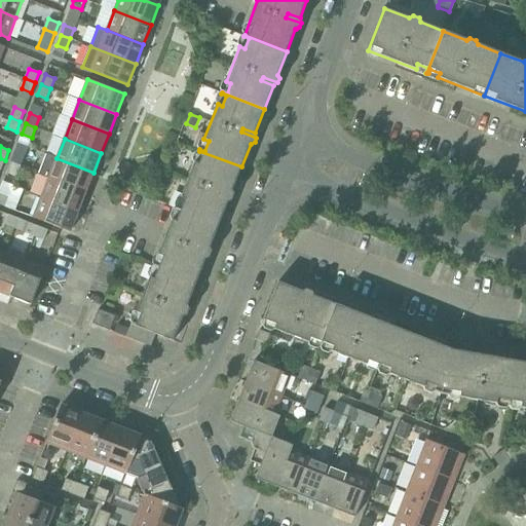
[(177,208),(177,209),(219,225),(228,202),(231,200),(233,196),(218,190),(220,187),(232,191),(241,166),(199,151),(198,152),(203,154),(199,163),(194,162),(181,197),(186,199),(182,210),(177,208)]
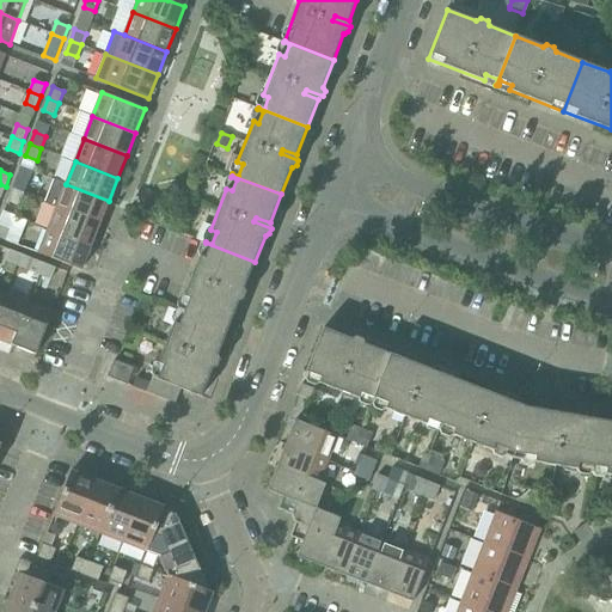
[(17,177),(12,189),(24,194),(28,182),(17,177)]
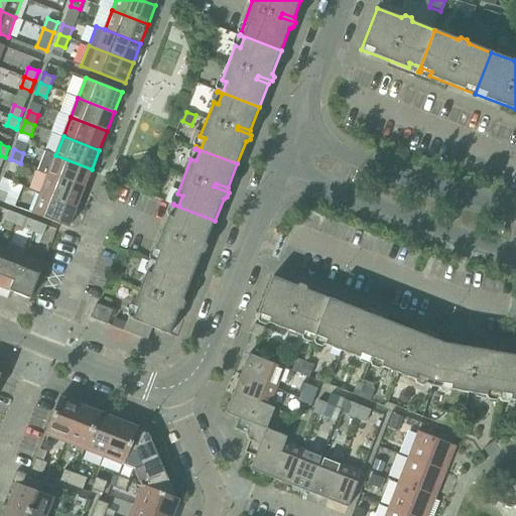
[(55,155),(46,151),(38,170),(48,174),(84,188),(92,169),(55,155)]
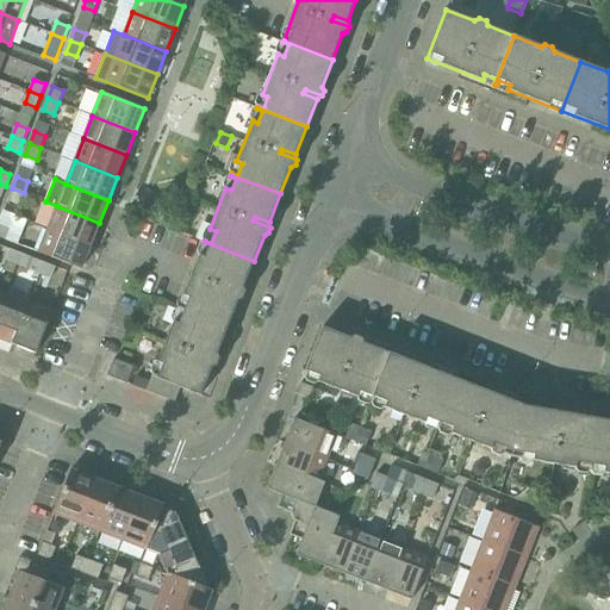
[(24,193),(12,188),(7,200),(19,205),(24,193)]
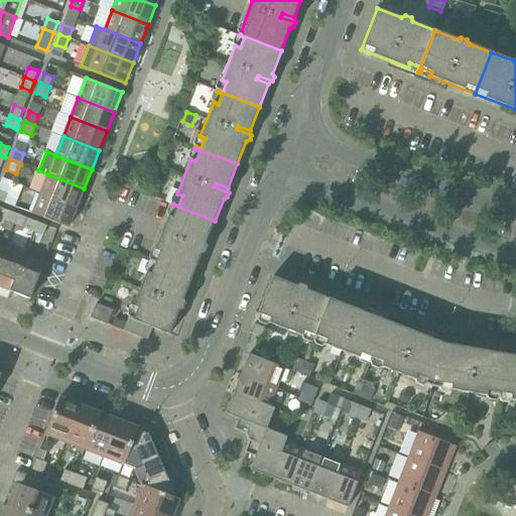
[(48,174),(40,194),(77,208),(84,188),(48,174)]
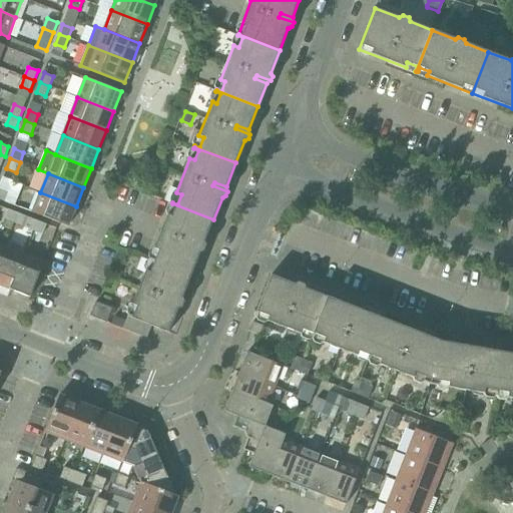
[(8,191),(0,187),(0,198),(5,201),(8,191)]
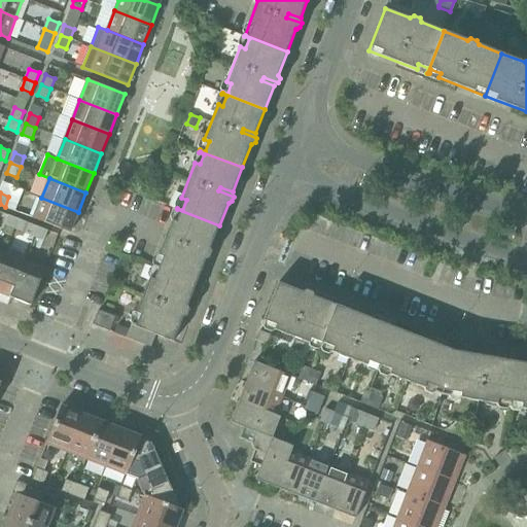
[(78,212),(41,198),(34,218),(70,233),(78,212)]
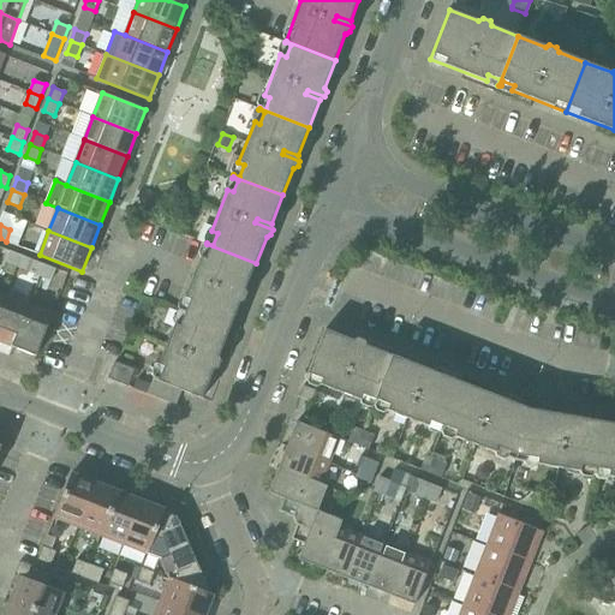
[(207,244),(180,311),(230,330),(240,303),(226,297),(228,292),(245,299),(248,294),(245,290),(256,263),(207,244)]
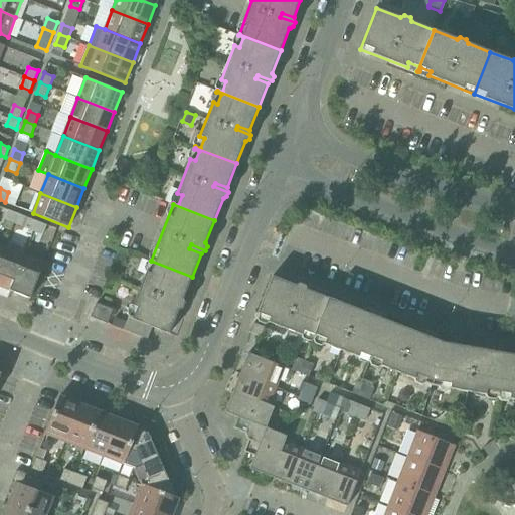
[(5,219),(15,223),(19,214),(9,210),(5,219)]
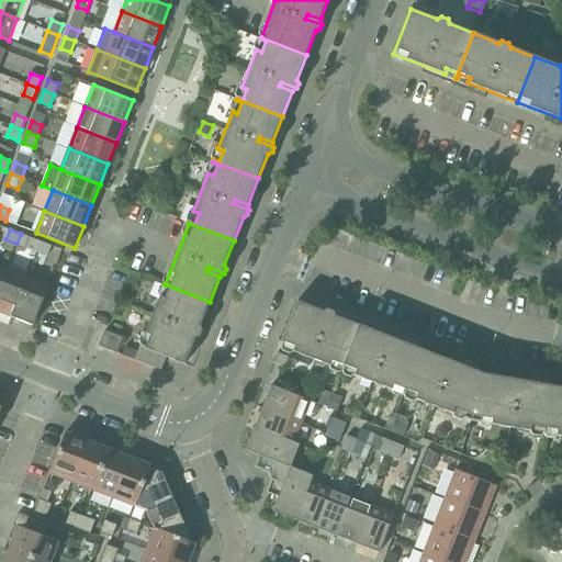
[(21,234),(17,244),(27,248),(31,238),(21,234)]
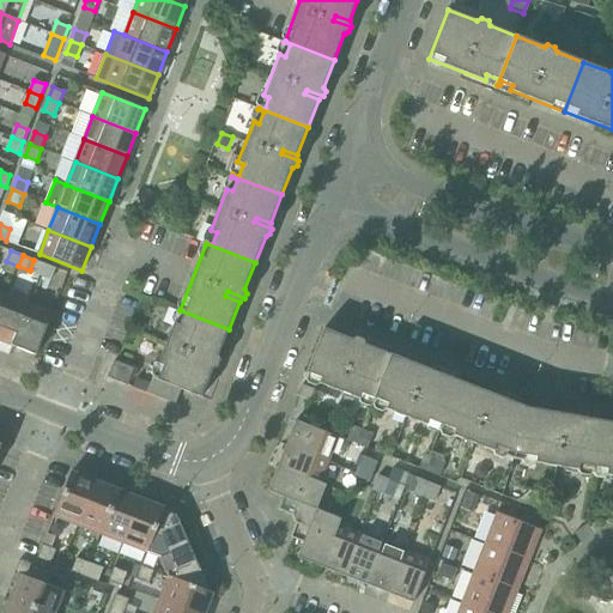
[(44,263),(41,275),(52,279),(56,268),(44,263)]
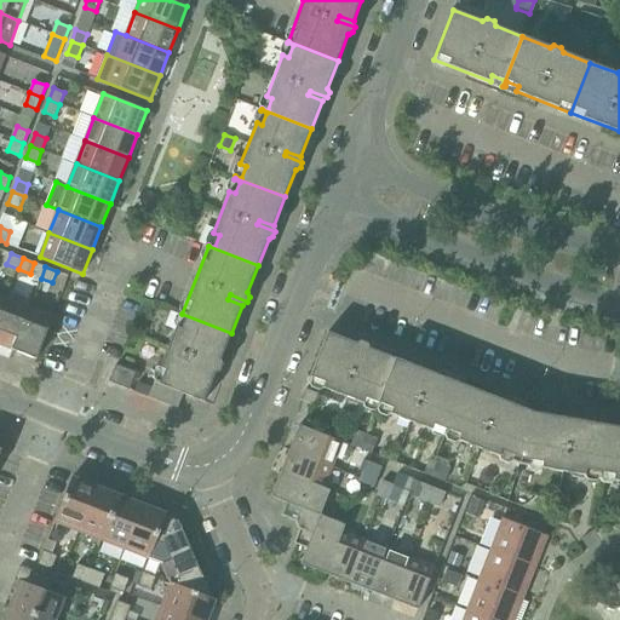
[(0,315),(0,344),(13,350),(30,306),(7,298),(0,315)]
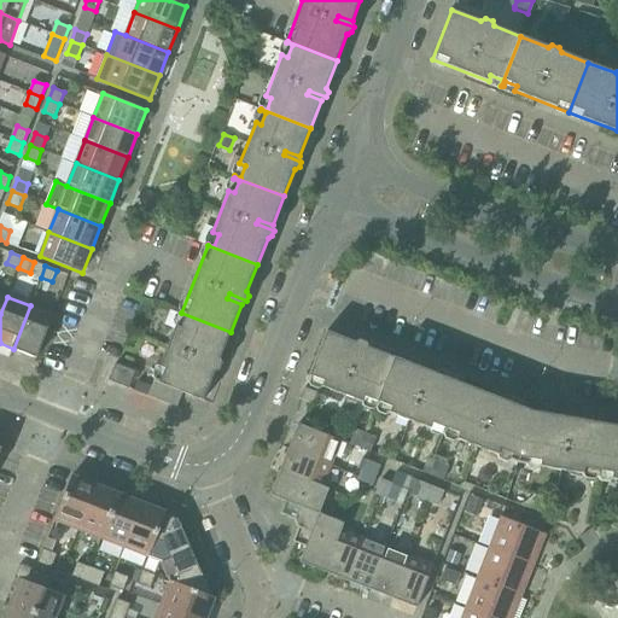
[(30,305),(13,349),(38,357),(53,315),(30,305)]
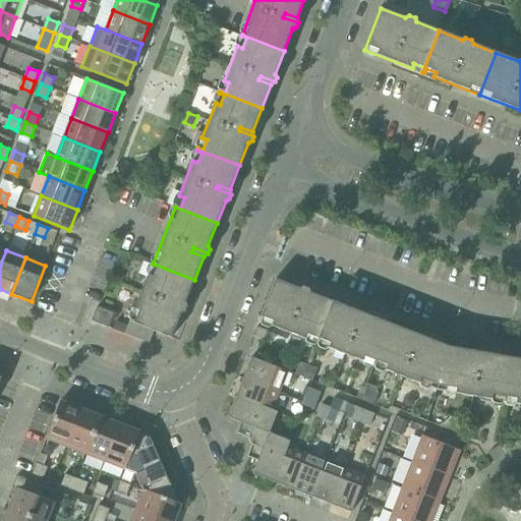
[(194,280),(153,264),(153,265),(157,267),(153,276),(149,275),(134,309),(139,311),(135,321),(131,320),(125,334),(150,343),(155,331),(172,338),(181,313),(181,314),(185,312),(186,308),(172,302),(173,298),(185,303),(194,280)]
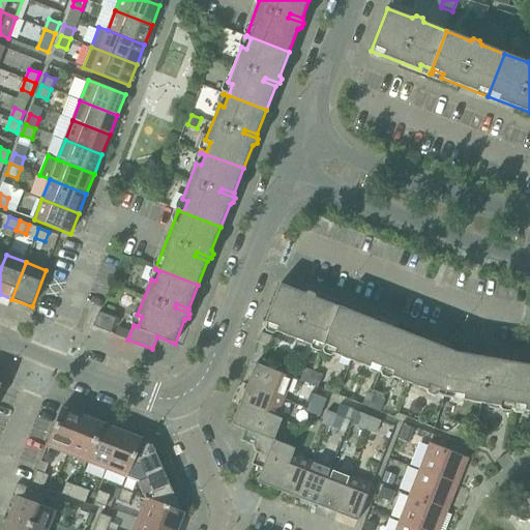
[(322,349),(323,349),(340,306),(317,298),(315,294),(311,292),(304,307),(300,305),(305,294),(281,284),(264,326),(312,345),(314,341),(323,345),(322,349)]
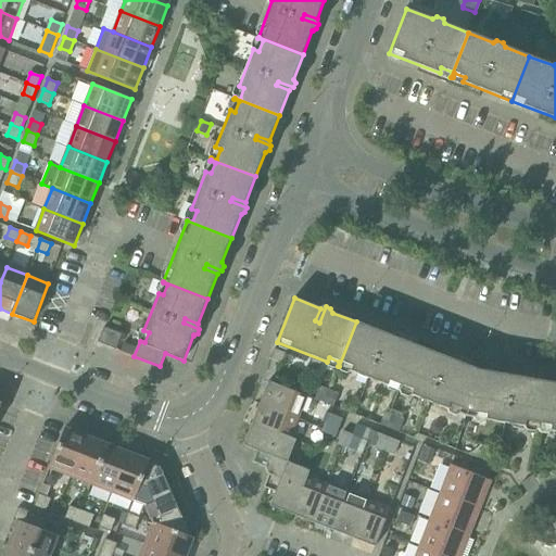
[(399,390),(400,390),(417,345),(392,336),(387,349),(382,346),(389,331),(384,329),(380,331),(356,321),(339,366),(340,367),(341,362),(352,366),(350,371),(388,386),(390,381),(400,384),(399,390)]
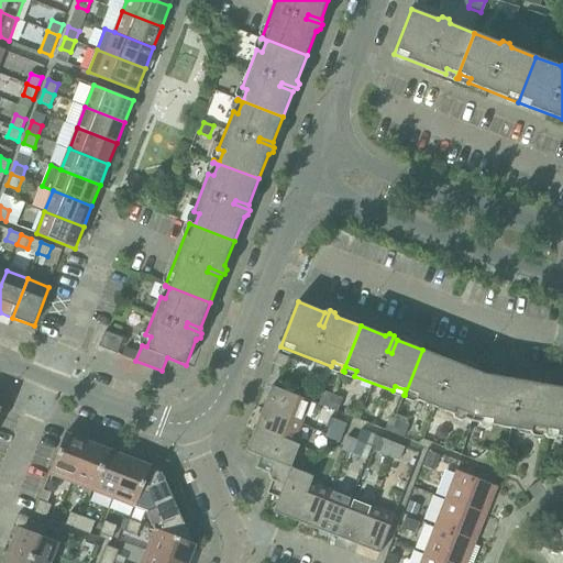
[(100,346),(119,354),(124,338),(106,331),(100,346)]
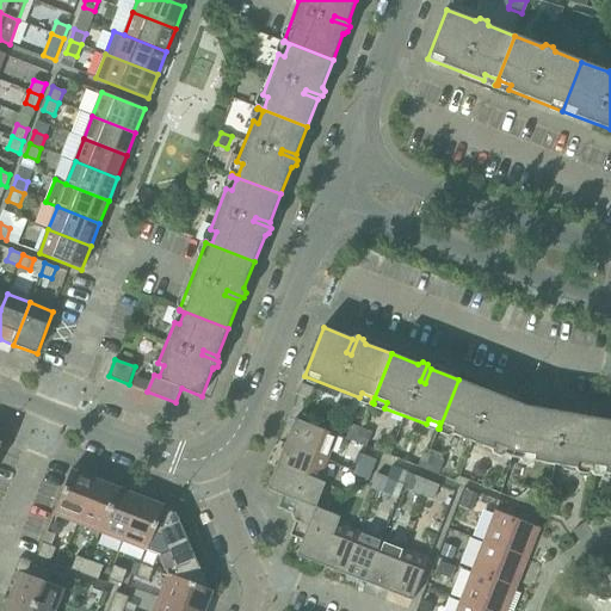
[(504,455),(512,457),(526,406),(498,395),(497,390),(492,389),(485,406),(480,405),(486,390),(458,380),(439,429),(440,430),(442,424),(454,429),(451,433),(493,450),(494,444),(506,449),(504,455)]
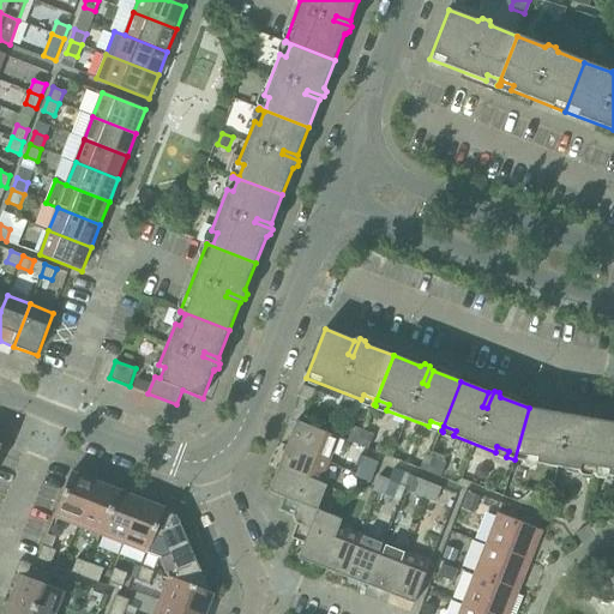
[(290,419),(296,421),(301,422),(314,390),(304,385),(290,419)]
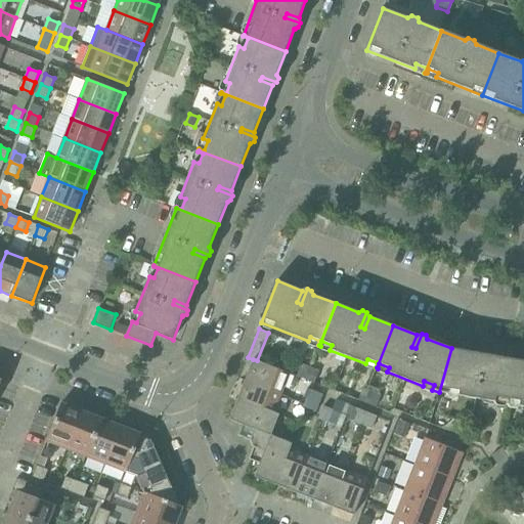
[(506,403),(507,404),(514,359),(490,355),(488,352),(483,351),(480,366),(476,366),(479,353),(451,348),(439,392),(447,394),(448,389),(459,391),(457,395),(495,402),(495,397),(507,399),(506,403)]
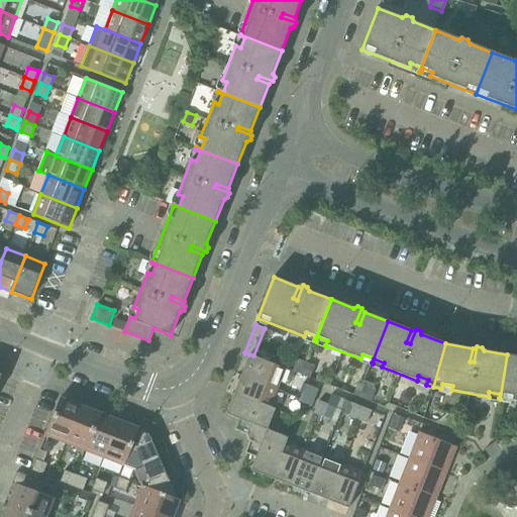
[(249,354),(241,375),(278,389),(286,369),(253,355),(249,354)]
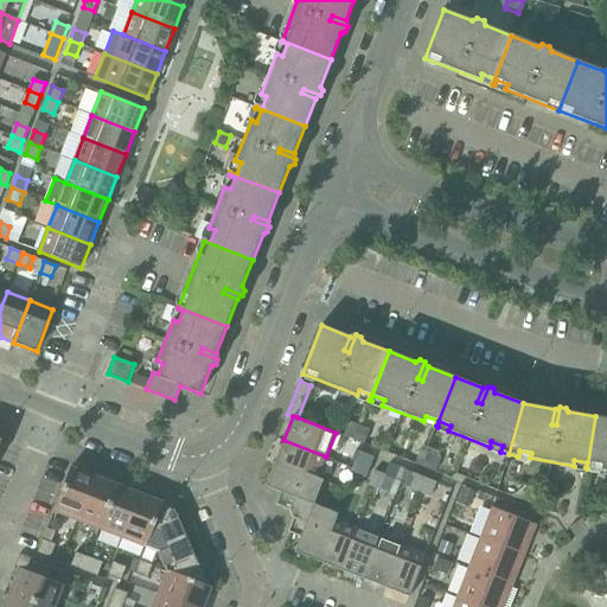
[(606,471),(606,417),(595,416),(587,468),(588,468),(589,462),(601,465),(600,471),(606,471)]
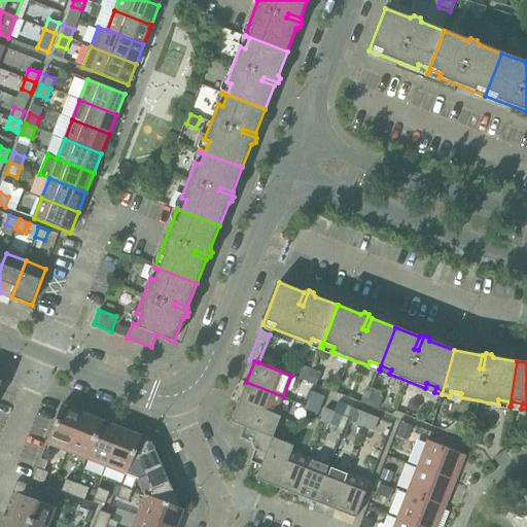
[(299,378),(308,381),(312,370),(304,366),(299,378)]
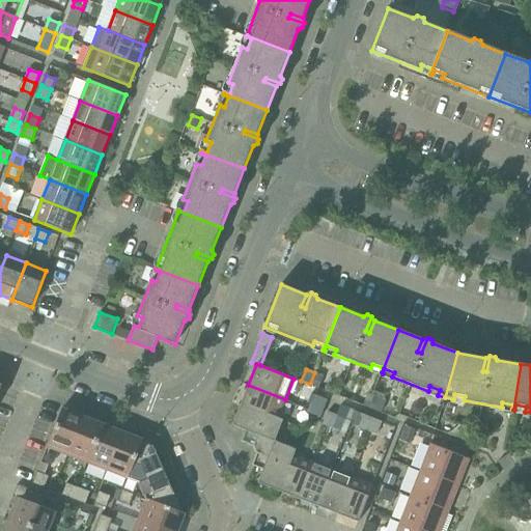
[(314,372),(310,384),(318,388),(324,376),(314,372)]
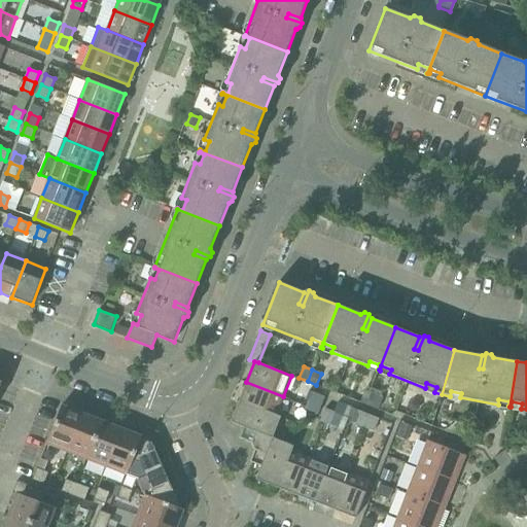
[(246,382),(239,401),(275,416),(276,415),(283,396),(246,382)]
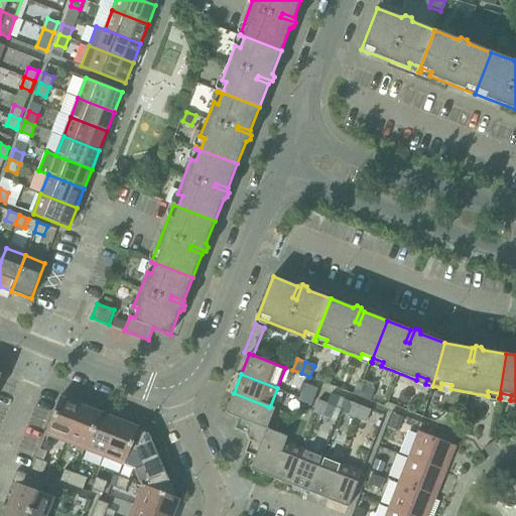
[(353,394),(362,397),(366,386),(358,383),(353,394)]
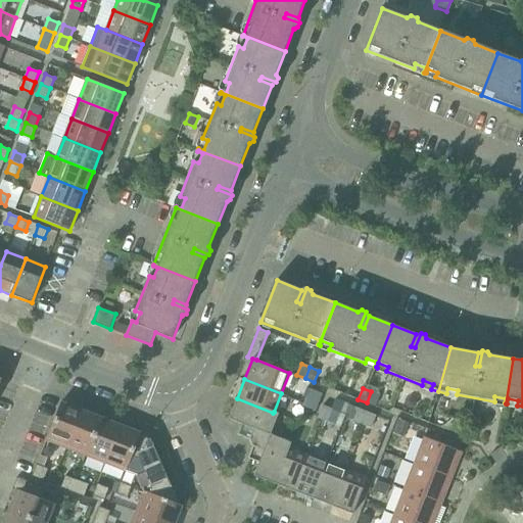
[(311,389),(307,397),(320,402),(323,393),(311,389)]
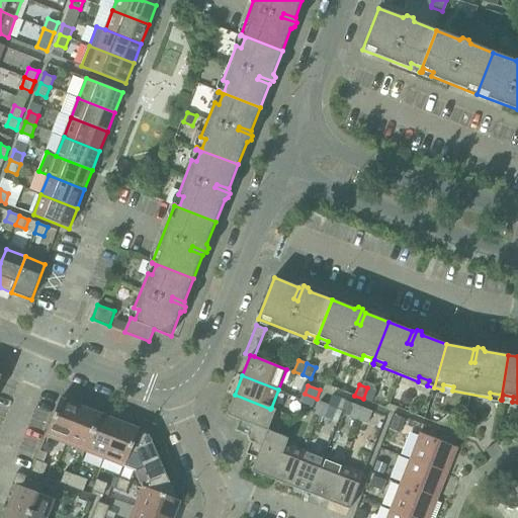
[(367,387),(363,399),(371,402),(375,391),(367,387)]
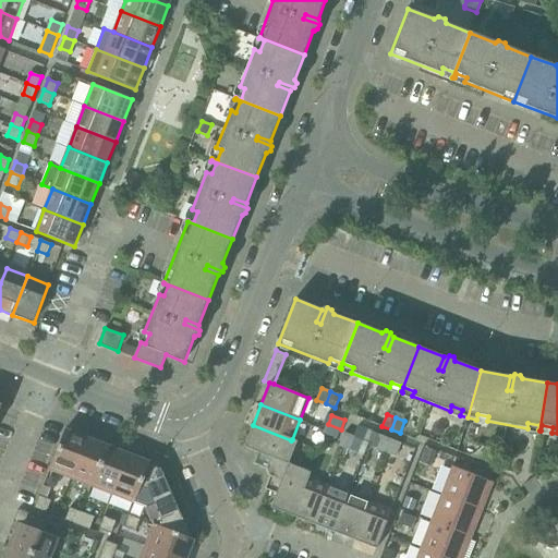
[(341,429),(328,424),(325,434),(337,438),(341,429)]
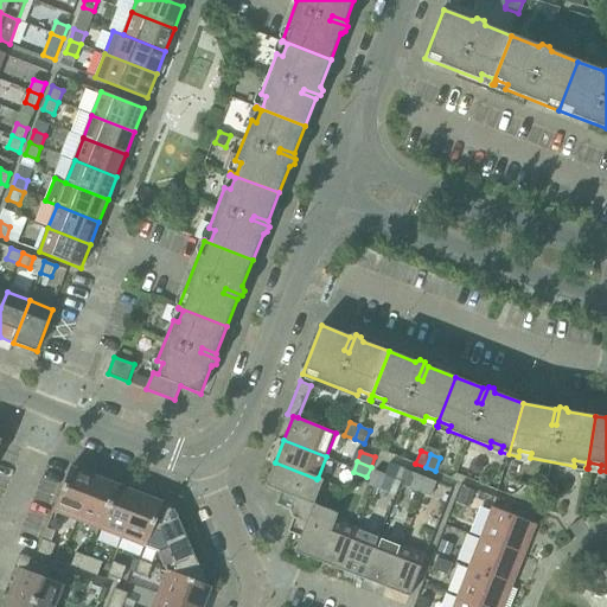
[(295,497),(314,504),(324,480),(318,478),(317,479),(275,462),(266,486),(281,492),(276,505),(291,510),(295,497)]
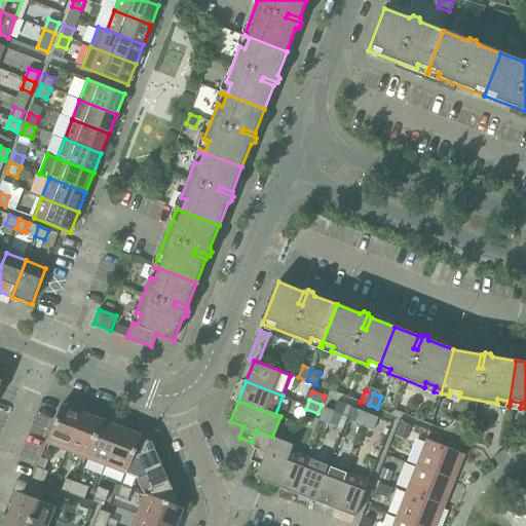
[(46,443),(67,451),(82,413),(62,405),(46,443)]
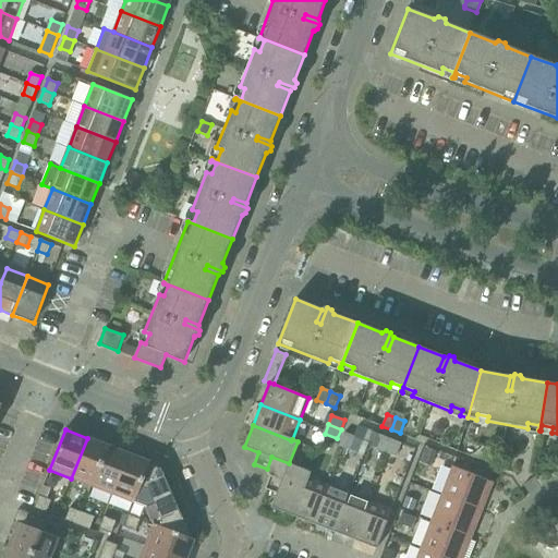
[(340,445),(349,448),(354,436),(344,433),(340,445)]
